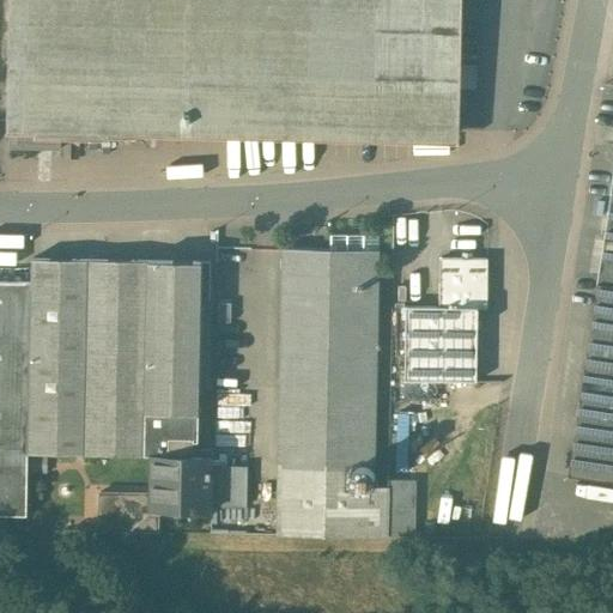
[(11,0),(8,120),(456,132),(460,0),(11,0)]
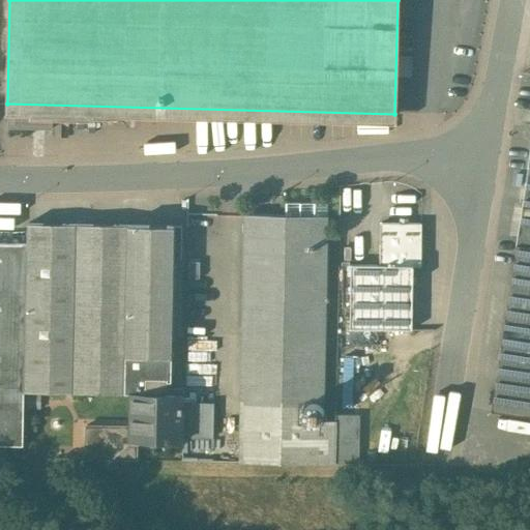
[(529,154),(517,245),(529,246),(529,154)]
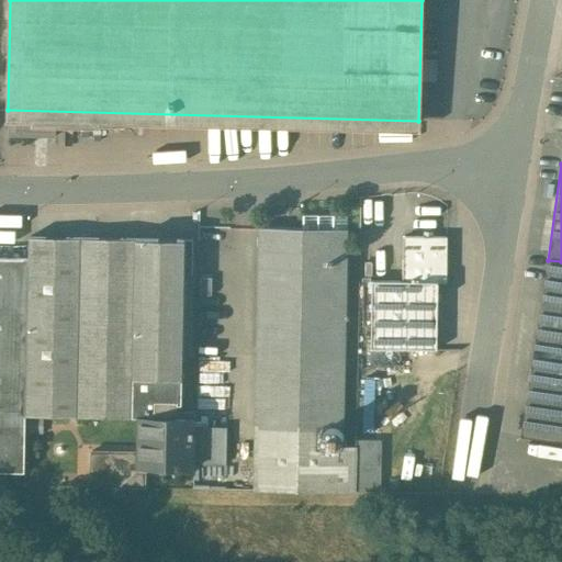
[(347,216),(303,215),(303,229),(347,229),(347,216)]
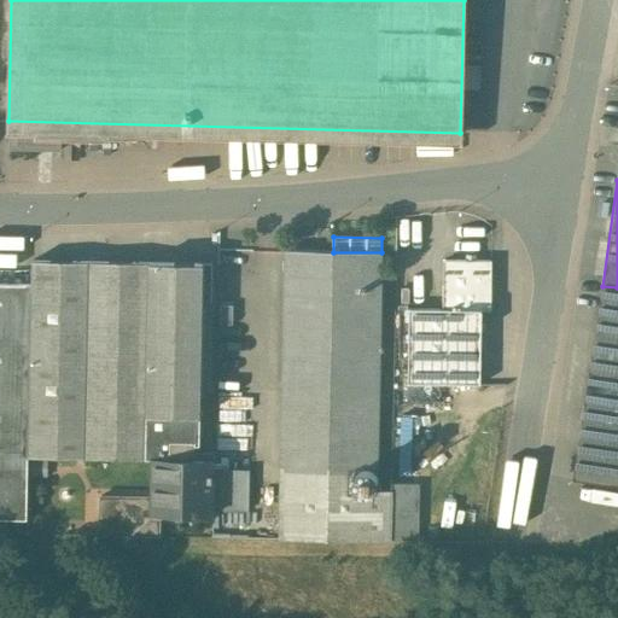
[(333,252),(285,251),(279,538),(391,541),(391,540),(391,493),(377,493),(377,494),(366,494),(363,494),(361,493),(359,491),(356,490),(355,489),(354,487),(353,484),(353,482),(353,479),(354,477),(354,474),(356,472),(357,471),(360,470),(362,468),(365,468),(367,468),(369,470),(372,470),(374,472),(375,473),(378,473),(382,254),(382,252),(333,252)]
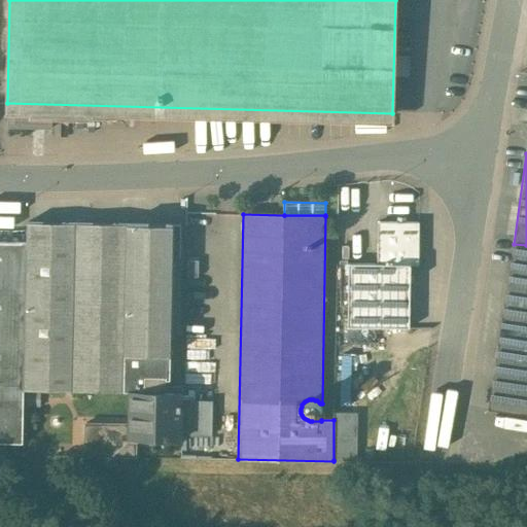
[(420,221),(378,220),(378,262),(411,264),(411,265),(419,265),(420,221)]
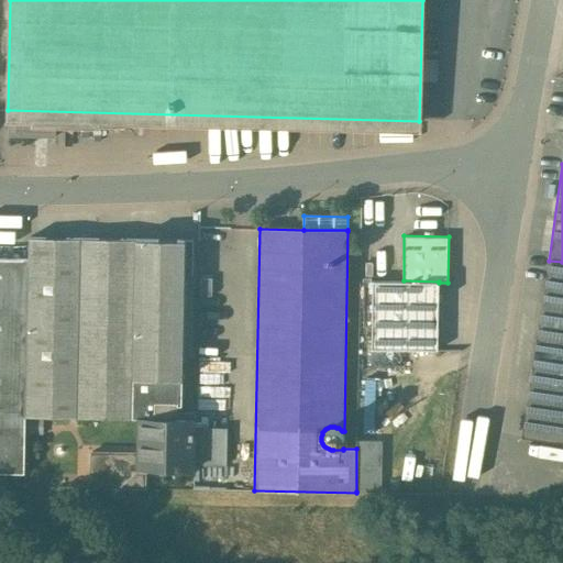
[(81,239),(30,238),(29,258),(26,416),(78,417),(81,239)]
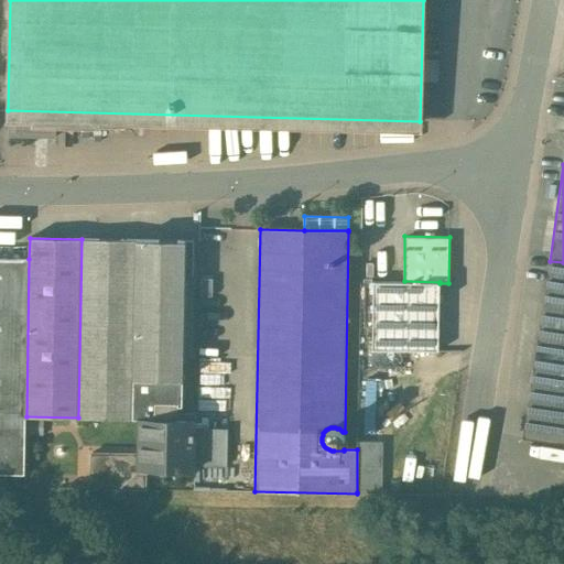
[(160,240),(82,239),(78,418),(141,419),(155,419),(156,373),(160,240)]
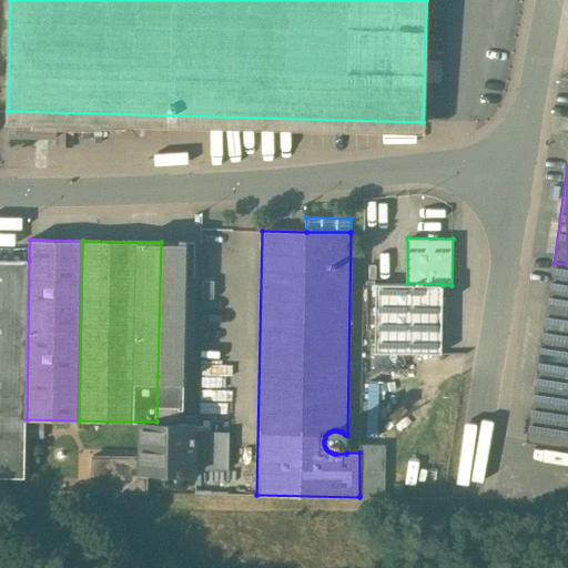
[(186,242),(161,242),(158,376),(180,376),(180,408),(183,408),(186,277),(186,242)]
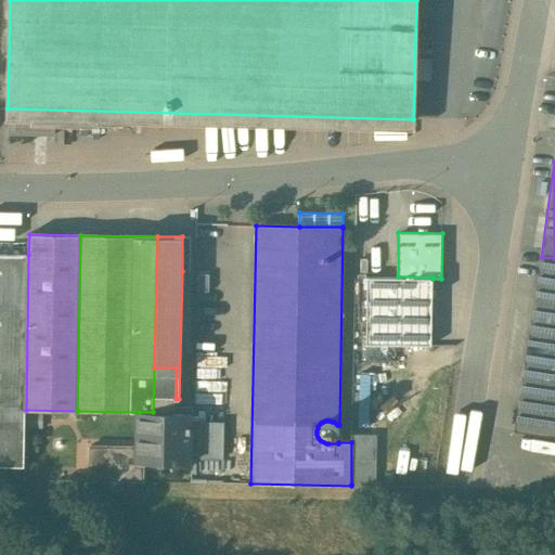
[(191,237),(182,236),(182,271),(190,271),(191,237)]
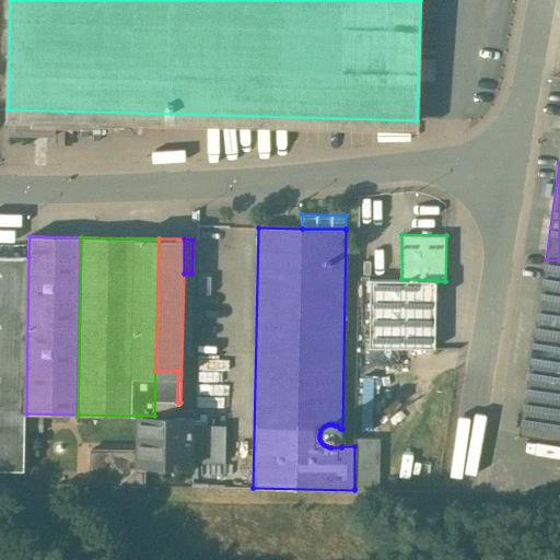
[(0,469),(25,470),(26,413),(28,257),(0,256),(0,469)]
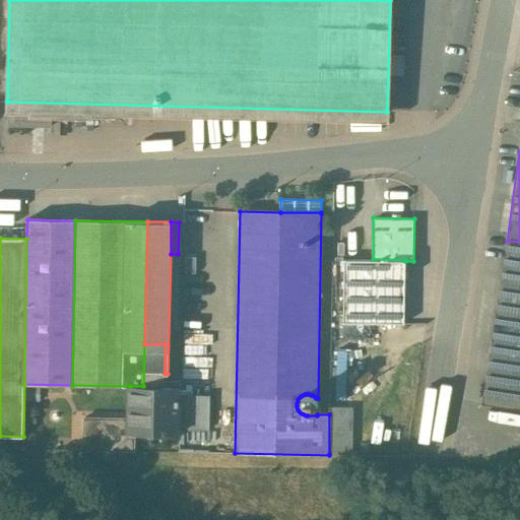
[(519,242),(507,241),(481,403),(519,408),(519,242)]
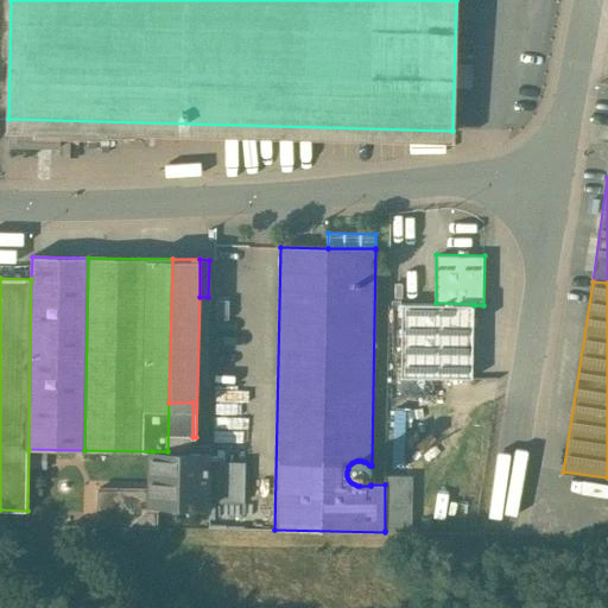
[(436,303),(403,303),(401,377),(473,378),(474,305),(474,304),(436,303)]
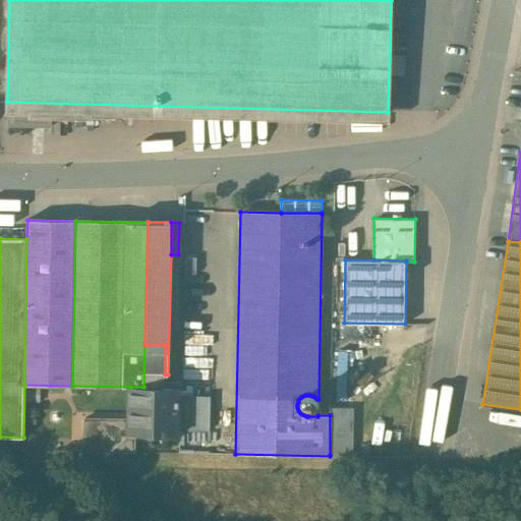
[(165,345),(145,345),(143,387),(130,387),(130,418),(129,420),(135,420),(135,428),(160,429),(160,431),(179,432),(180,388),(164,387),(165,374),(165,345)]
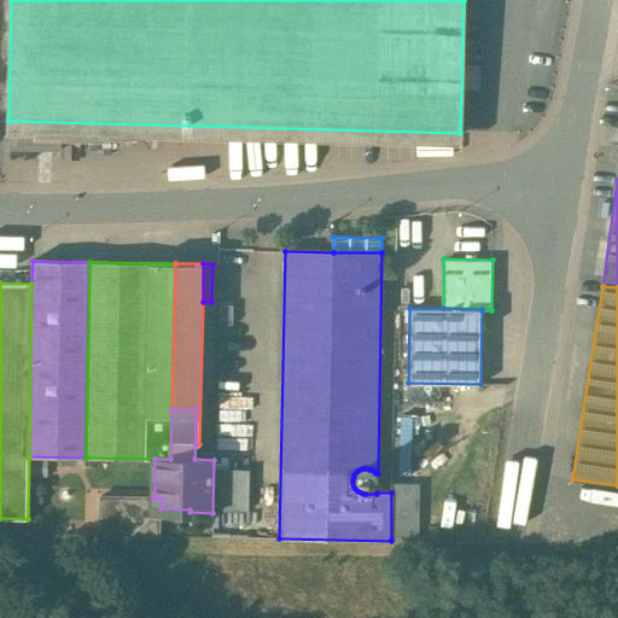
[(377,485),(378,481),(377,476),(375,473),(374,472),(372,470),(369,470),(367,468),(365,468),(362,468),(360,470),(357,471),(356,472),(354,474),(354,477),(353,479),(353,482),(353,484),(354,487),(355,489),(356,490),(359,491),(361,493),(363,494),(366,494),(371,493),(374,490),(377,485)]
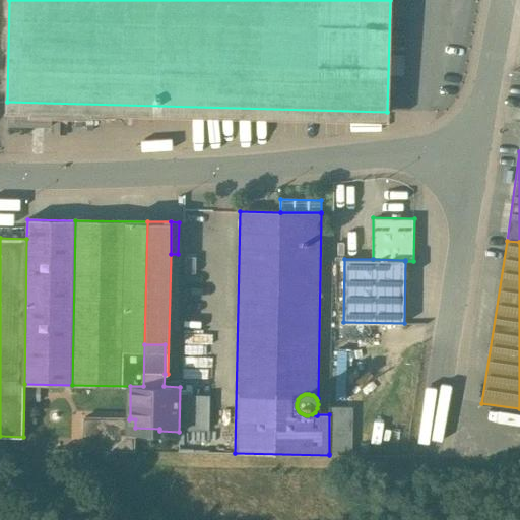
[(130,417),(85,416),(85,451),(134,452),(135,428),(135,419),(129,419),(130,417)]
